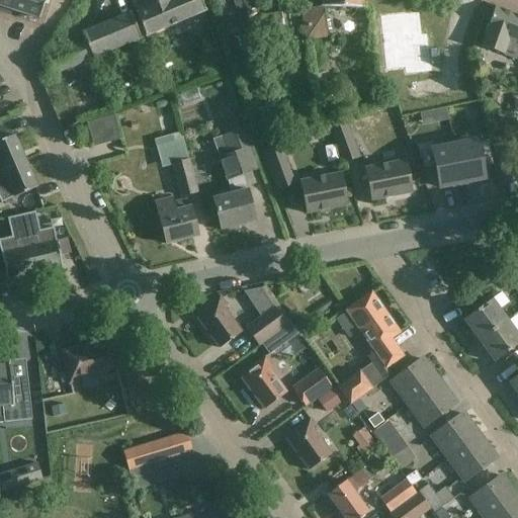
[(0,0),(0,13),(10,16),(11,12),(38,20),(45,0),(0,0)]
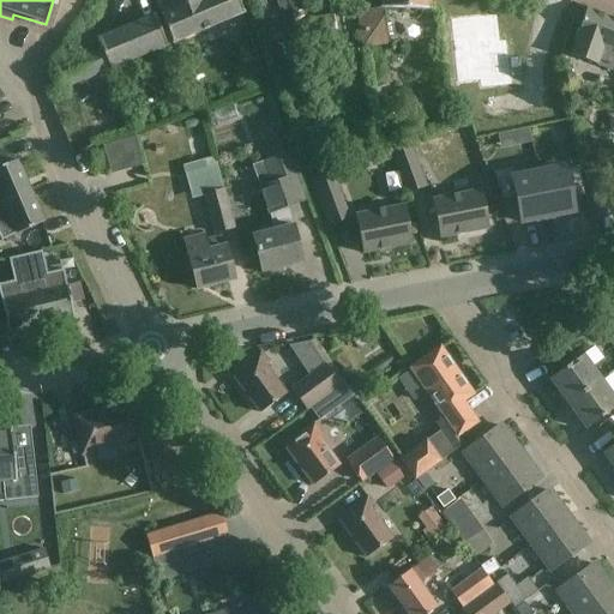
[(155,0),(172,44),(244,14),(236,0),(155,0)]
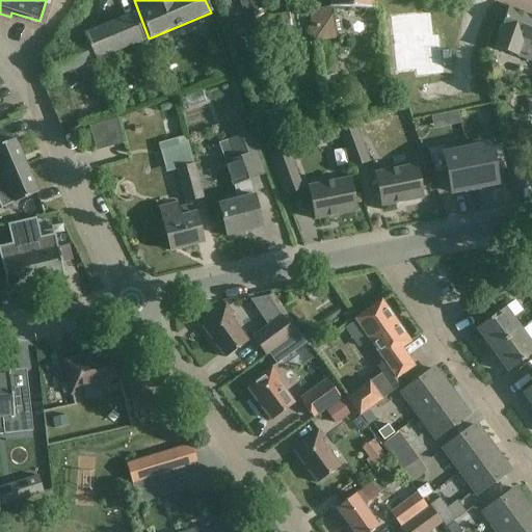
[(337,38),(331,7),(316,8),(316,14),(309,15),(314,43),(337,38)]
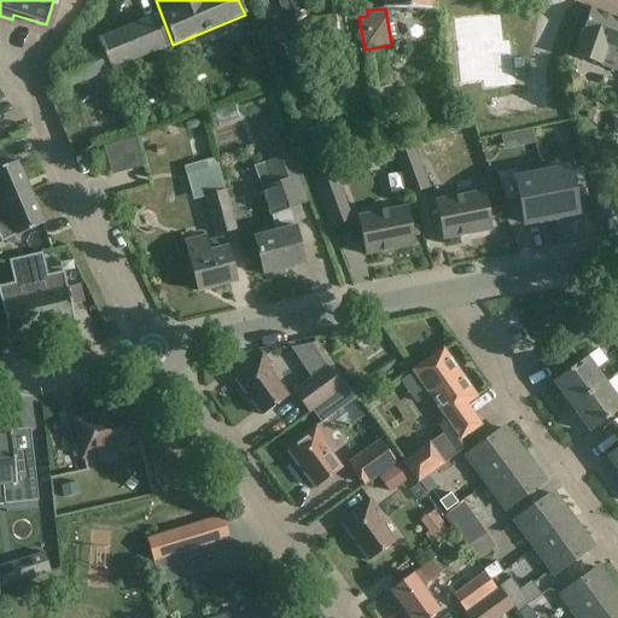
[(572,56),(617,73),(617,19),(590,9),(572,56)]
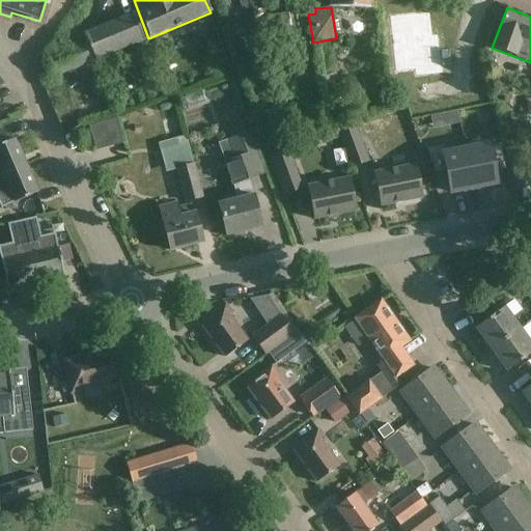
[(429,10),(388,15),(395,76),(396,75),(396,73),(414,71),(414,76),(443,73),(440,48),(439,48),(437,34),(432,35),(429,10)]
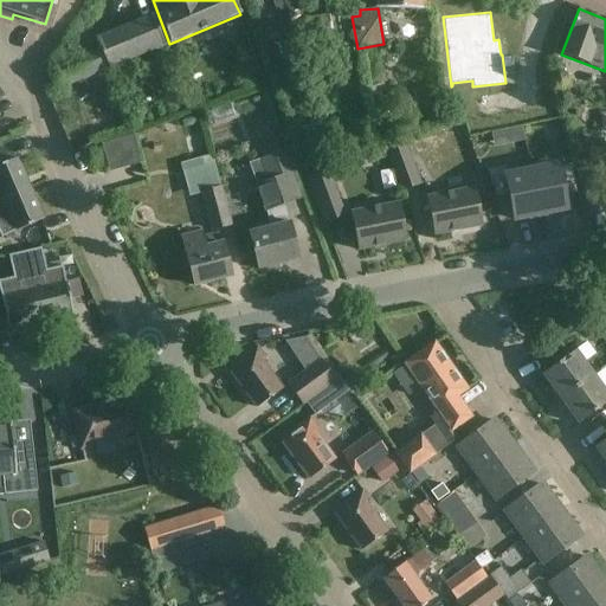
[(328,15),(292,23),(297,42),(333,34),(328,15)]
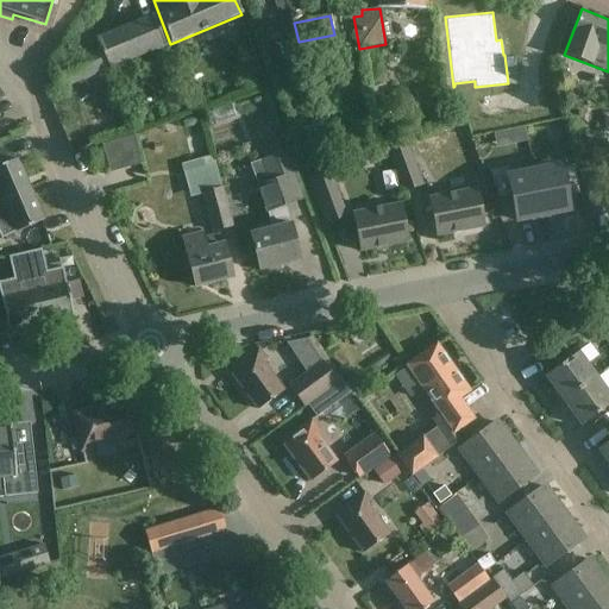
[(163,48),(151,17),(95,41),(96,43),(51,71),(61,90),(163,48)]
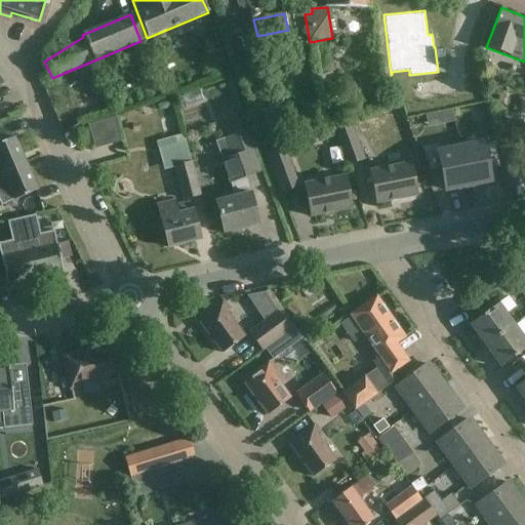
[(248,50),(232,56),(236,69),(252,63),(248,50)]
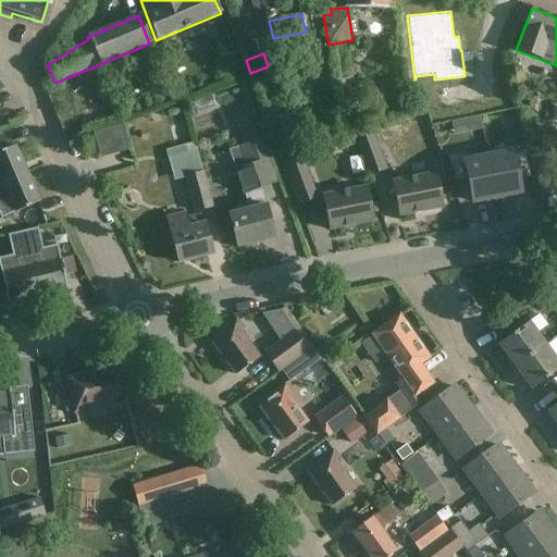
[(479,116),(465,119),(467,133),(482,130),(479,116)]
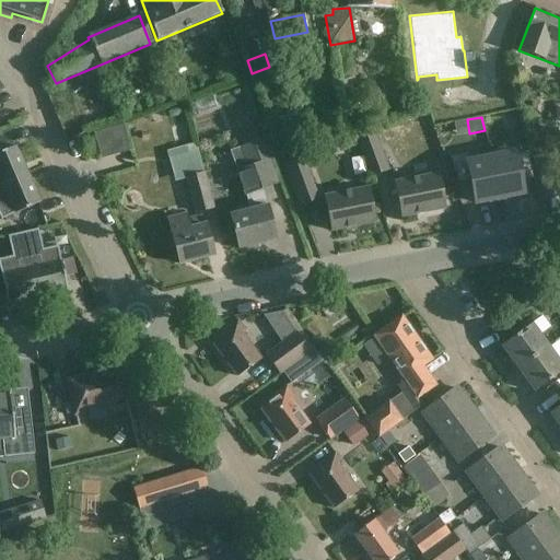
[(130,151),(123,126),(93,133),(101,160),(130,151)]
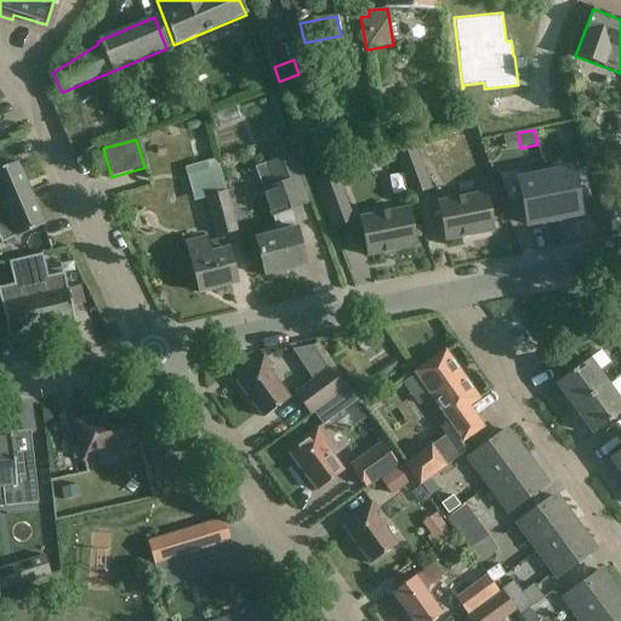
[(306,204),(284,144),(265,152),(268,164),(266,165),(274,186),(262,191),(277,234),(255,240),(263,277),(305,266),(290,210),(306,204)]
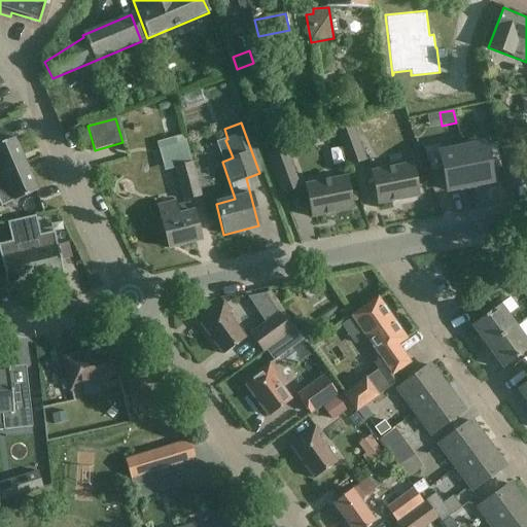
[(364,161),(351,123),(336,128),(350,166),(364,161)]
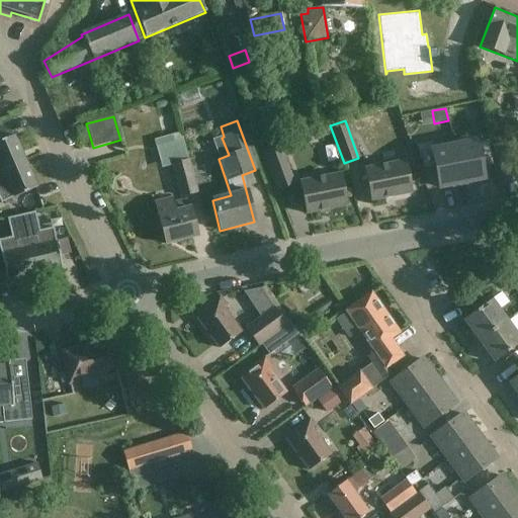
[(276,134),(271,122),(255,128),(259,140),(276,134)]
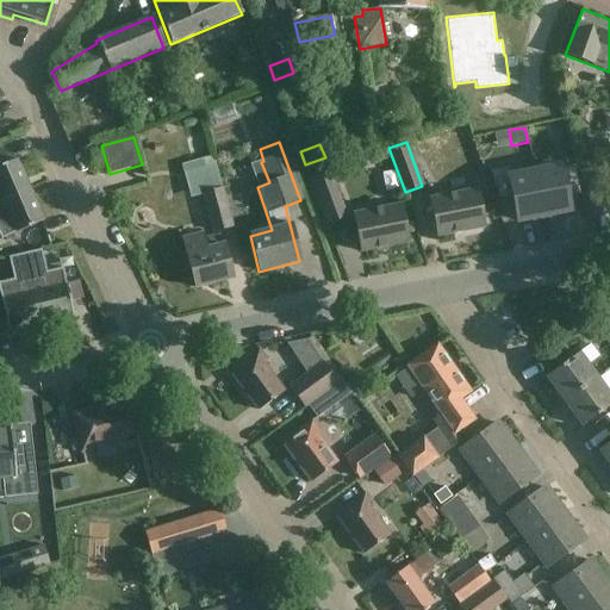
[(0,203),(30,191),(17,160),(0,166),(0,203)]
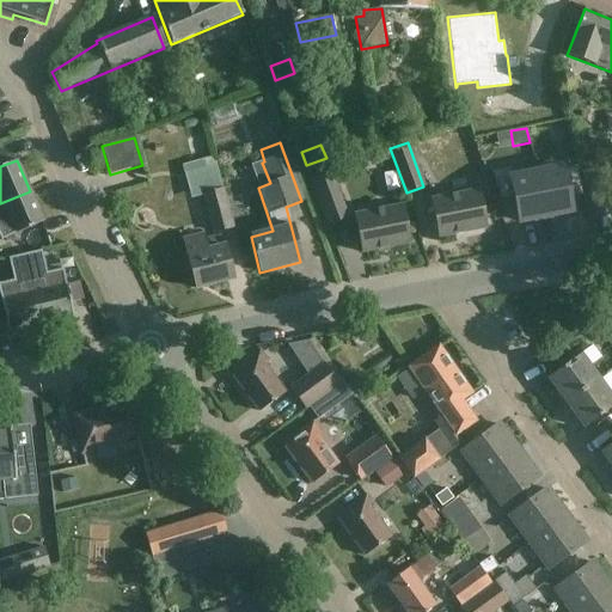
[(220,189),(214,165),(184,173),(191,199),(203,195),(214,233),(232,228),(222,189),(220,189)]
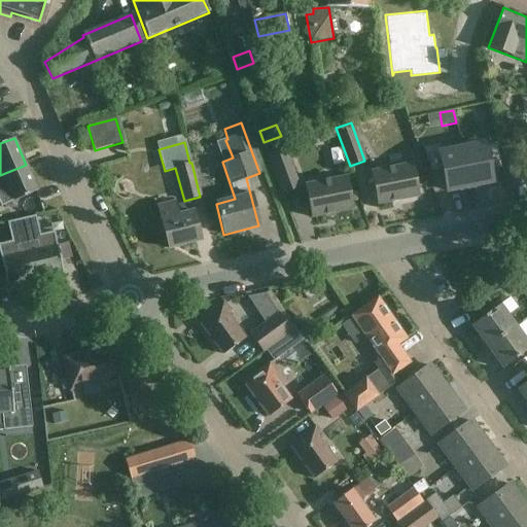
[(480,145),(461,148),(468,187),(478,185),(482,184),(491,182),(489,171),(501,168),(496,144),(490,145),(484,146),(484,144),(480,145)]
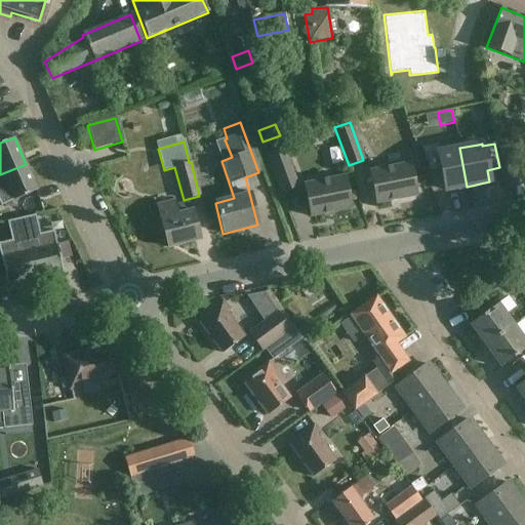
[(511,153),(509,144),(498,147),(501,155),(498,156),(507,189),(524,184),(524,179),(518,151),(511,153)]
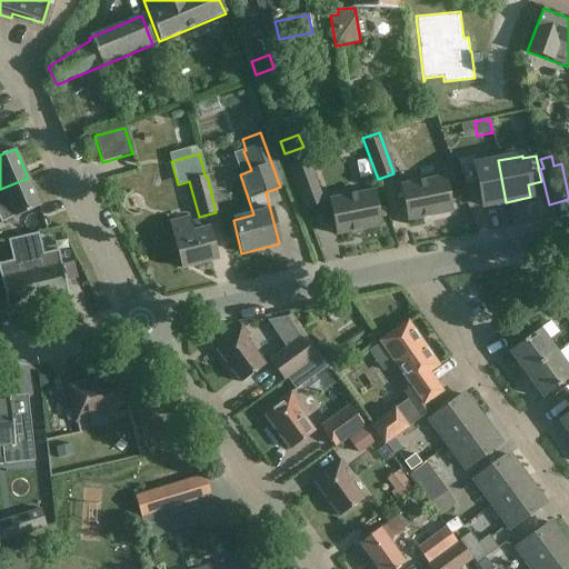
[(456,160),(460,170),(465,186),(477,182),(481,207),(506,202),(498,160),(476,165),(473,157),(456,160)]
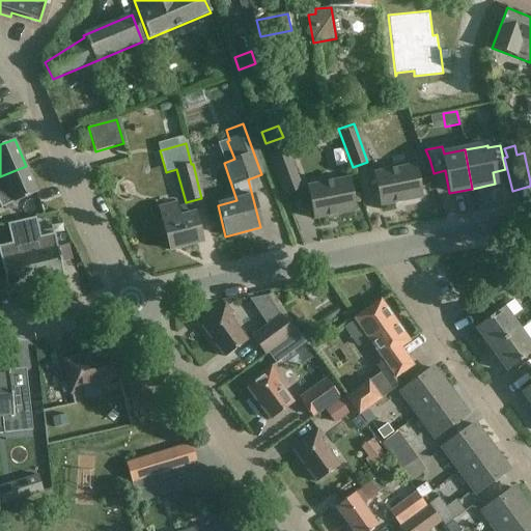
[(301,189),(286,150),(271,156),(285,195),(301,189)]
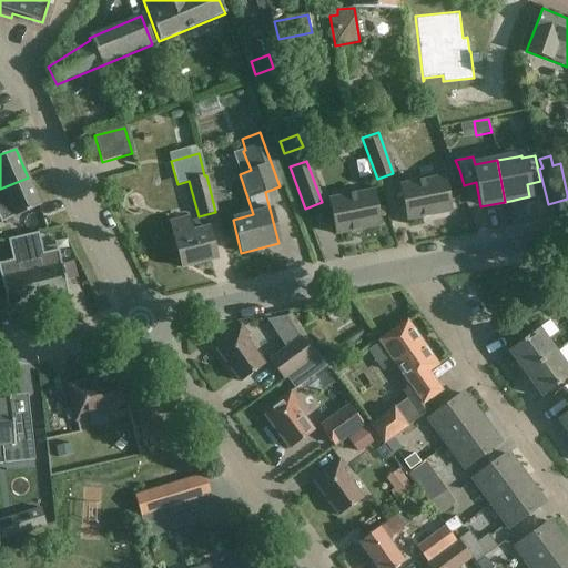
[(0,189),(0,222),(0,223),(41,205),(28,178),(0,189)]
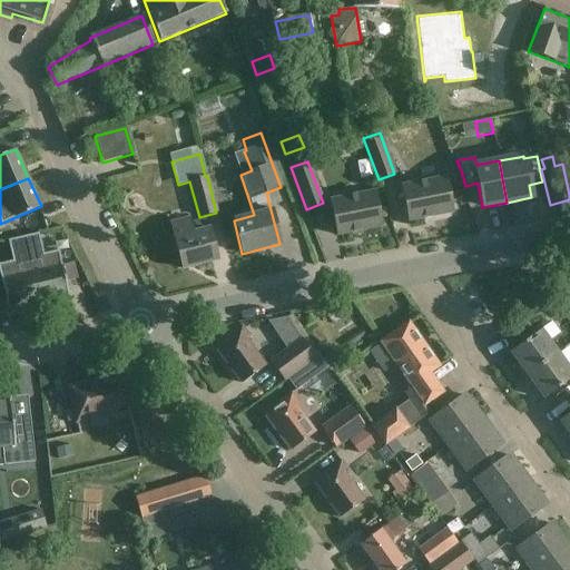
[(451,214),(444,178),(401,187),(408,222),(451,214)]
